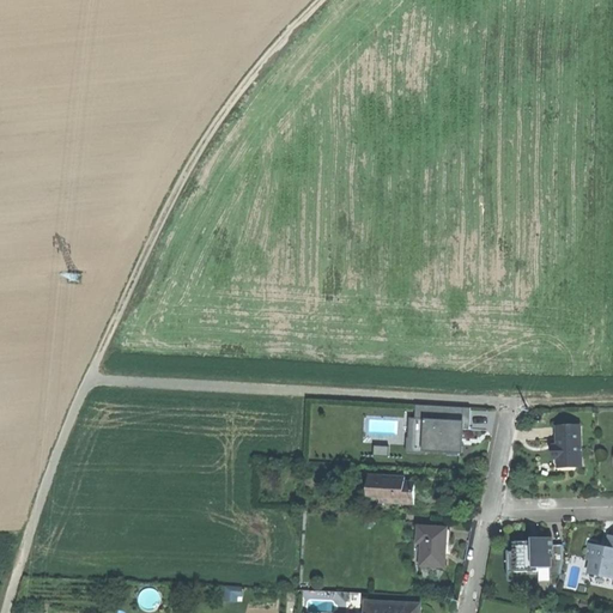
[(425,449),(462,451),(463,429),(469,429),(471,407),(416,405),(416,418),(410,418),(410,437),(407,437),(407,451),(425,453),(425,449)]
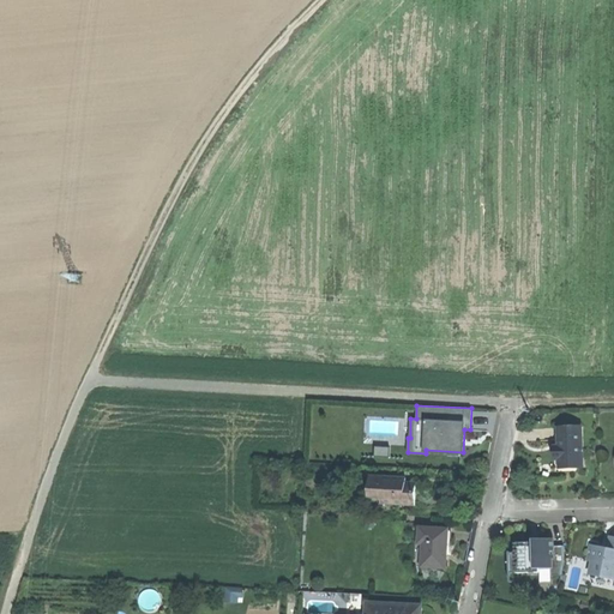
[(565,470),(582,470),(582,431),(559,429),(559,441),(559,449),(554,451),(554,458),(560,462),(565,462),(565,470)]
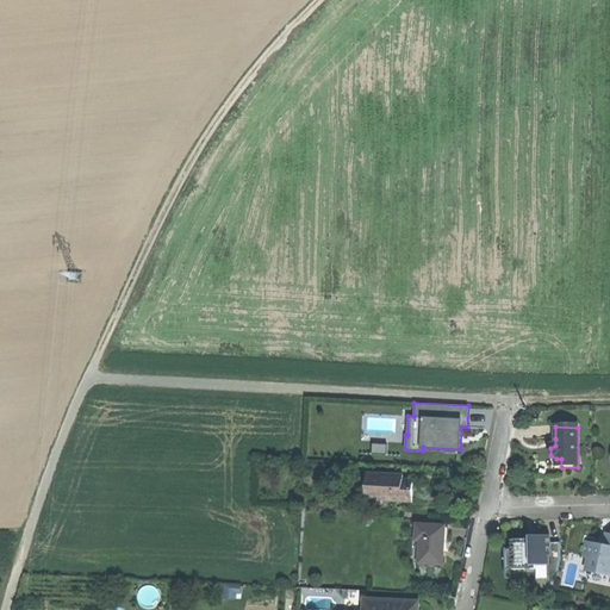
[(388,444),(373,444),(372,454),(388,455),(388,444)]
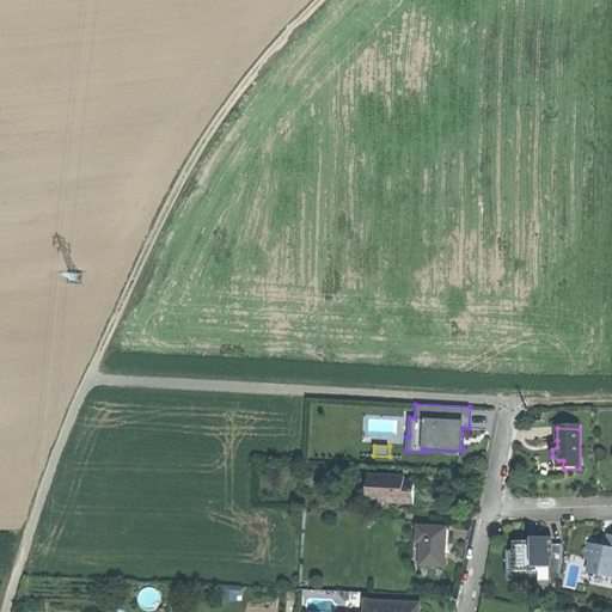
[(380,505),(415,506),(415,496),(415,484),(405,484),(399,484),(399,478),(369,477),(368,493),(381,493),(380,505)]
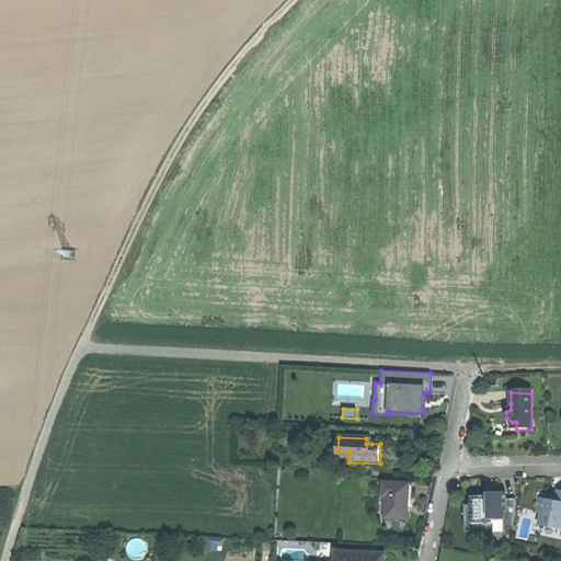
[(388,521),(409,521),(410,505),(410,484),(385,484),(384,500),(389,500),(388,521)]
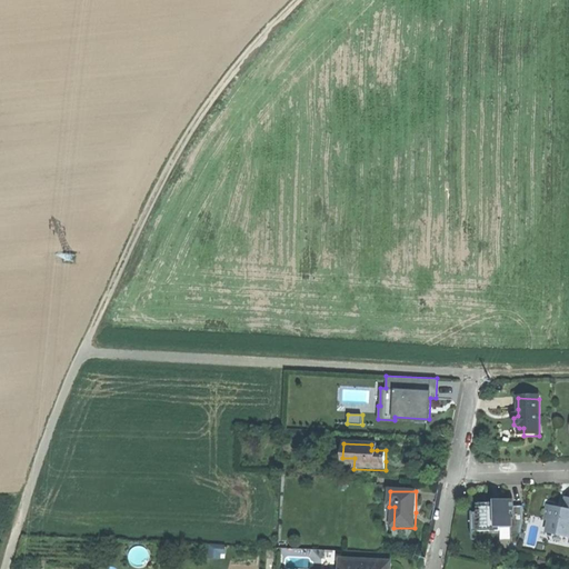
[(473,531),(499,531),(499,528),(511,527),(511,533),(520,532),(523,521),(523,507),(513,507),(513,498),(498,499),(491,499),(491,502),(478,502),(478,511),(472,511),(473,531)]
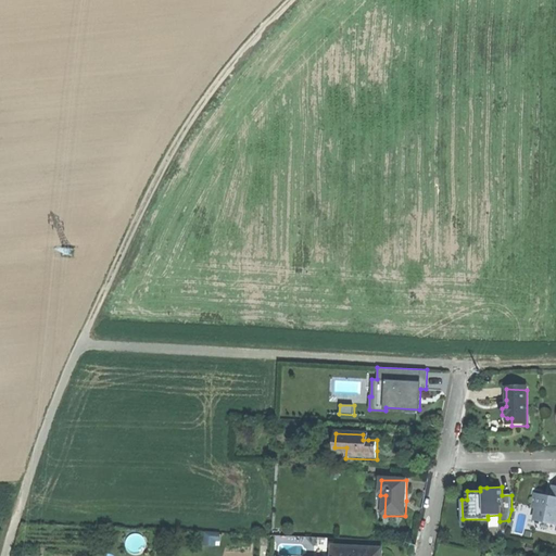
[(535,496),(533,509),(538,510),(535,522),(555,526),(555,489),(554,489),(552,498),(535,496)]
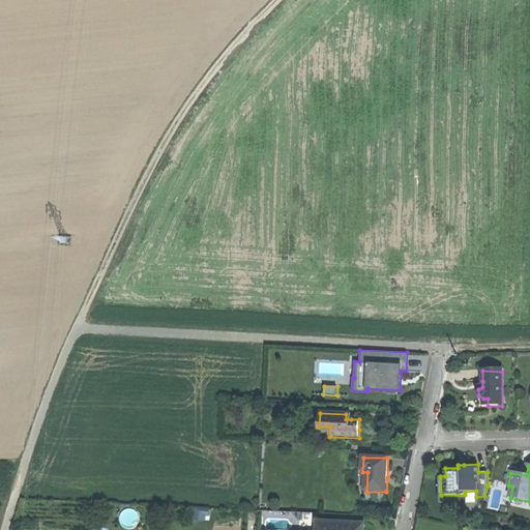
[(196,507),(196,519),(206,519),(206,516),(210,517),(210,508),(196,507)]
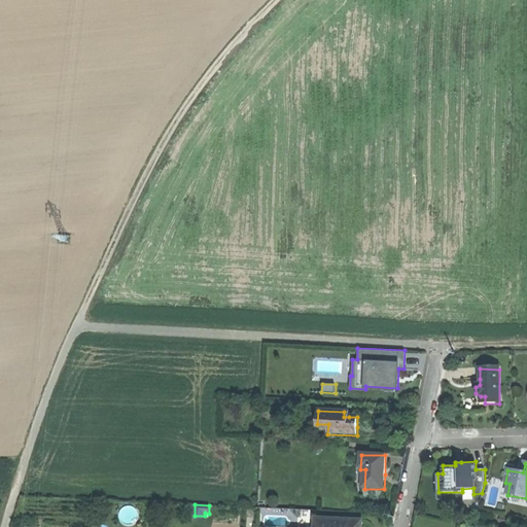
[(361,526),(362,519),(314,517),(313,526),(361,526)]
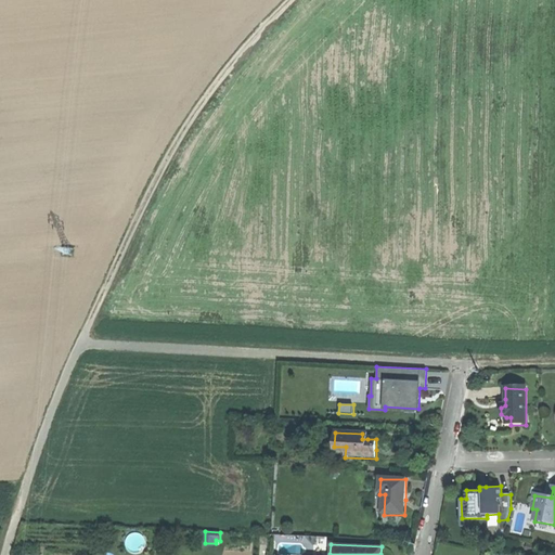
All buildings are outlined.
